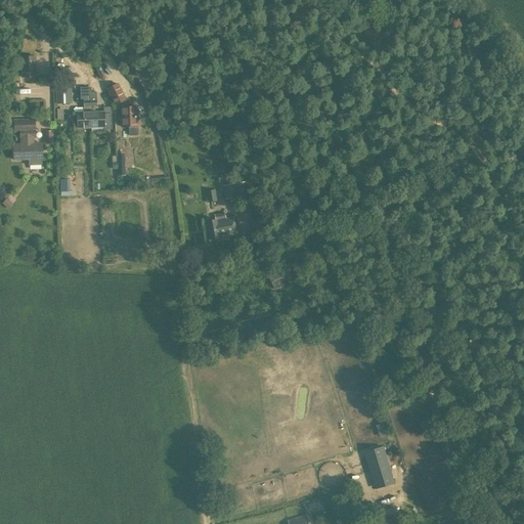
[(20,61),(19,82),(33,83),(34,62),(20,61)]
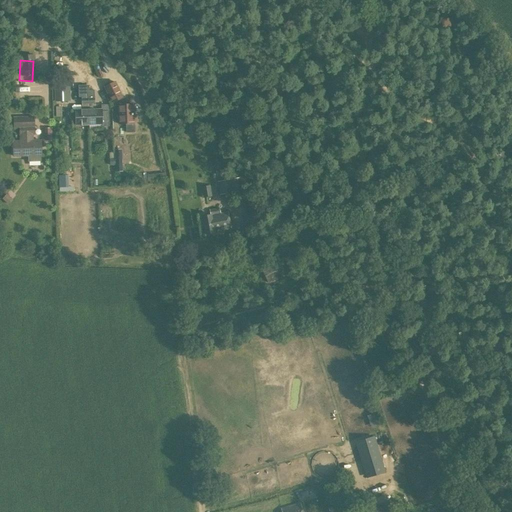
[(104,87),(112,103),(122,98),(114,82),(104,87)]
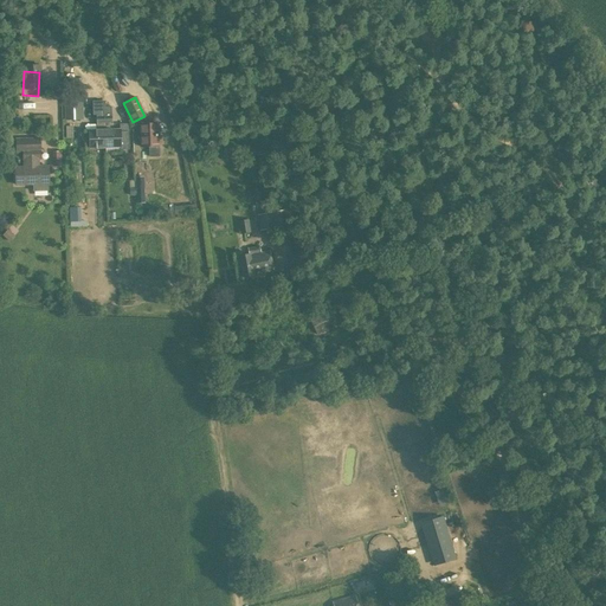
[(66,101),(68,120),(82,120),(81,101),(66,101)]
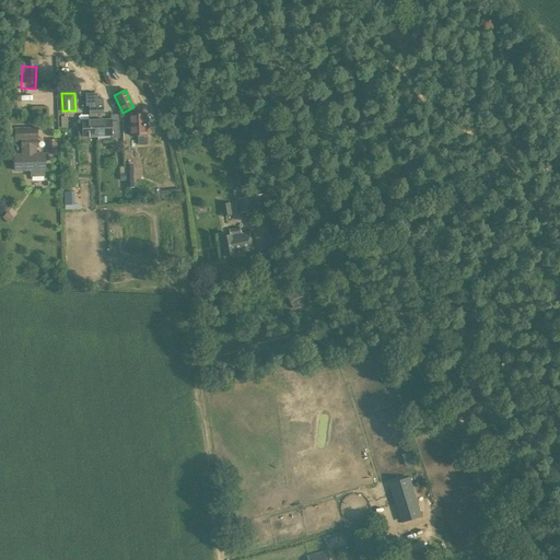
[(89,120),(82,120),(82,137),(97,137),(96,112),(96,109),(95,98),(95,96),(95,93),(85,93),(85,98),(86,108),(89,108),(89,112),(89,120)]
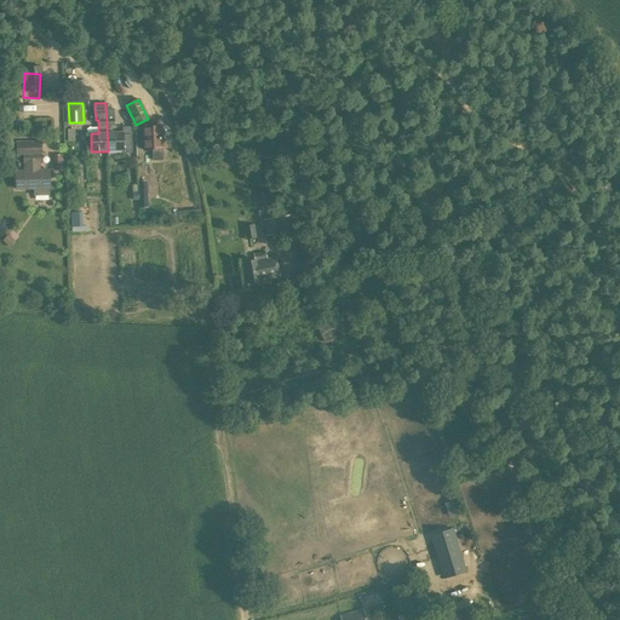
[(110,107),(105,107),(105,109),(107,121),(107,124),(108,151),(122,150),(122,154),(132,153),(132,143),(131,126),(122,127),(122,132),(115,132),(113,132),(113,127),(114,127),(114,122),(114,110),(110,107)]
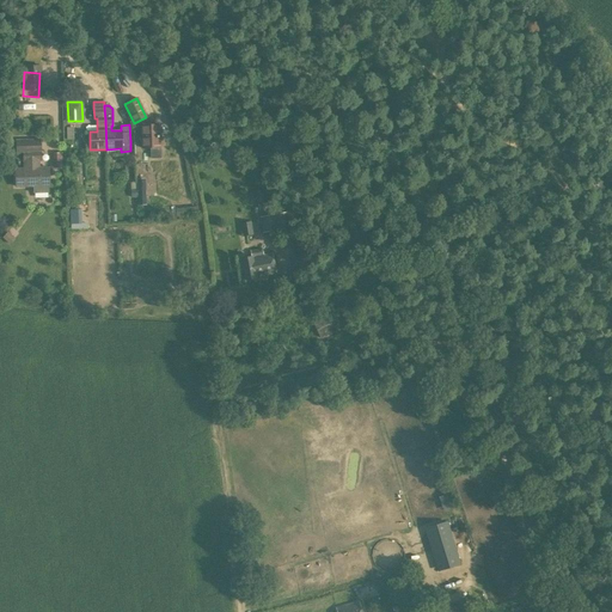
[(151,159),(161,159),(160,146),(163,146),(163,138),(160,138),(159,124),(141,126),(142,148),(150,148),(151,159)]
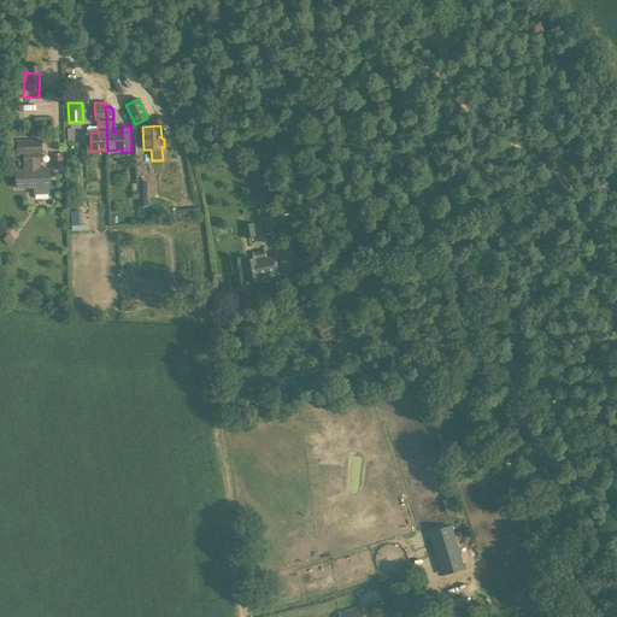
[(34,195),(50,194),(50,187),(50,170),(39,170),(39,162),(41,162),(41,153),(41,141),(17,142),(17,154),(23,153),(23,163),(24,163),(24,170),(15,171),(16,188),(34,187),(34,195)]
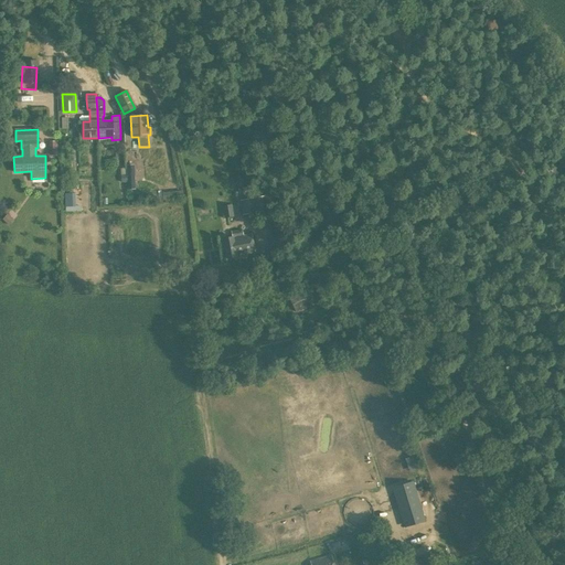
[(126,166),(127,190),(135,190),(134,166),(126,166)]
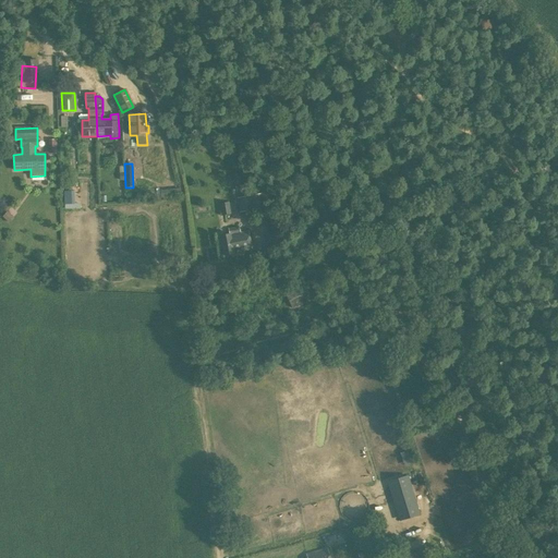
[(72,190),(62,191),(63,204),(73,204),(72,190)]
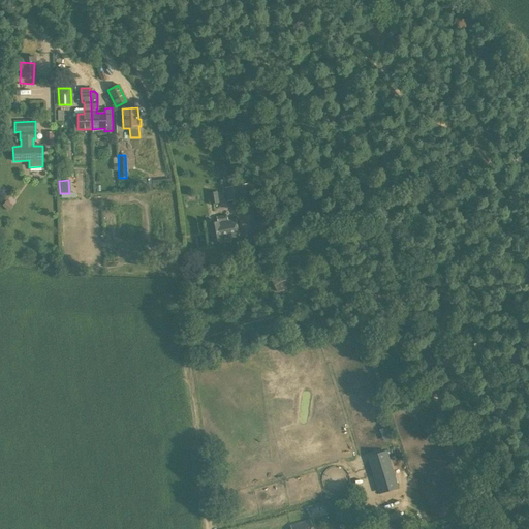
[(252,197),(250,184),(237,187),(237,185),(224,188),(226,201),(252,197)]
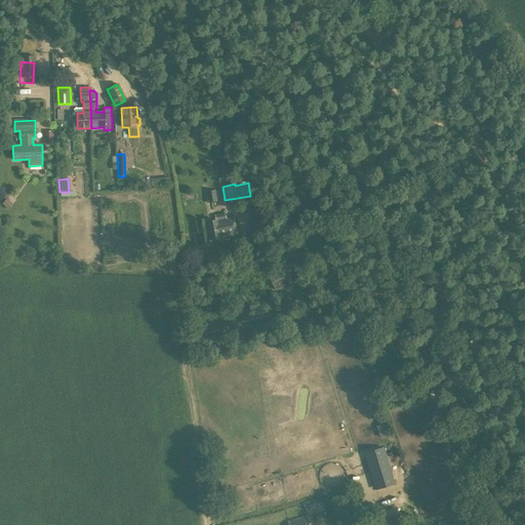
[(206,192),(208,203),(217,201),(215,190),(206,192)]
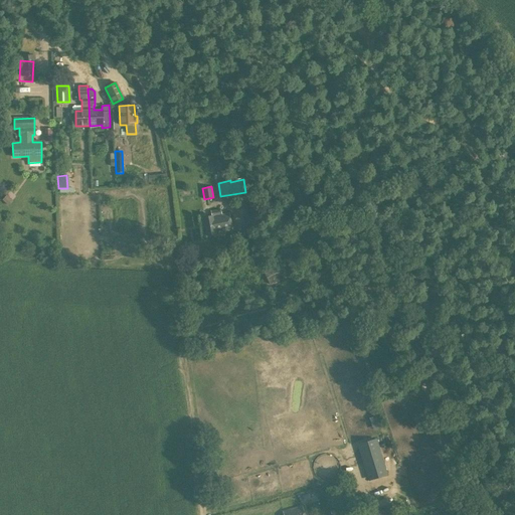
[(6,195),(2,200),(8,205),(12,201),(6,195)]
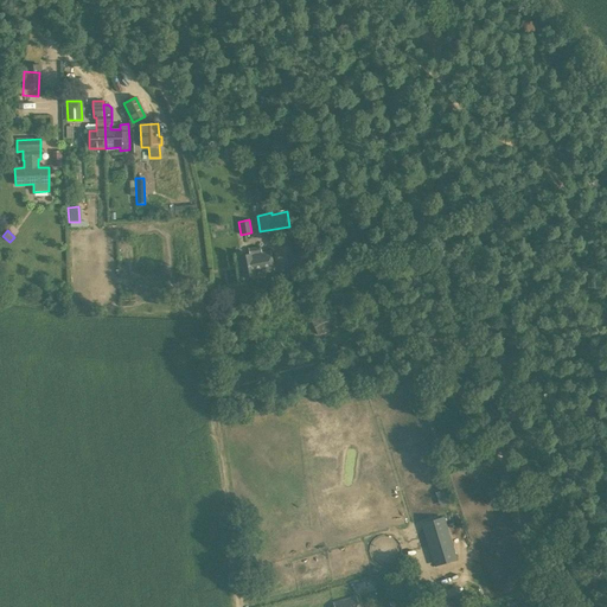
[(260,247),(248,249),(249,255),(240,257),(243,279),(254,276),(254,275),(273,272),(269,251),(261,254),(260,247)]
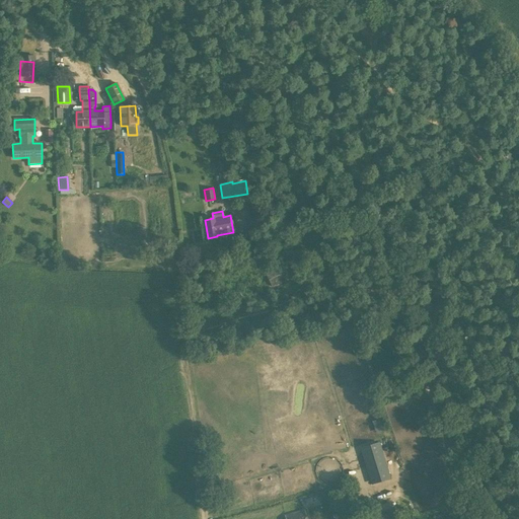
[(369,485),(390,478),(379,442),(359,448),(369,485)]
